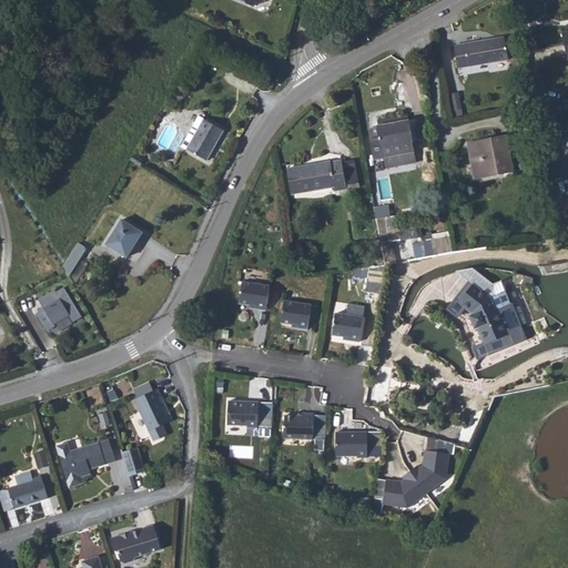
[(231,0),(253,9),(257,7),(265,6),(266,0),(231,0)]
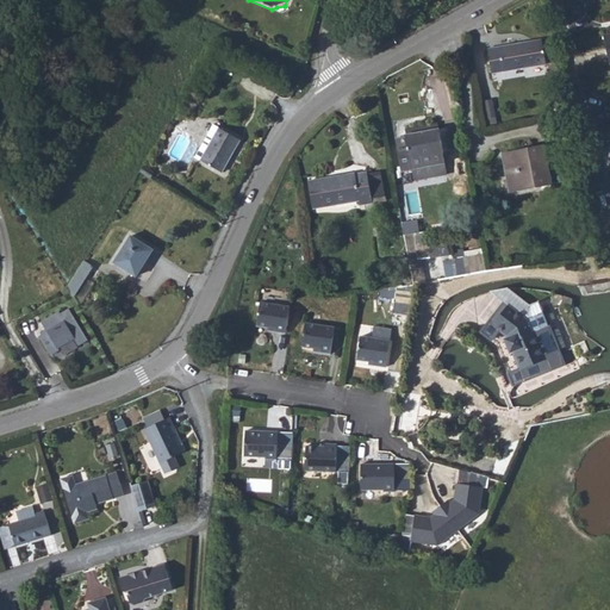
[(545,41),(492,50),(497,76),(551,67),(545,41)]
